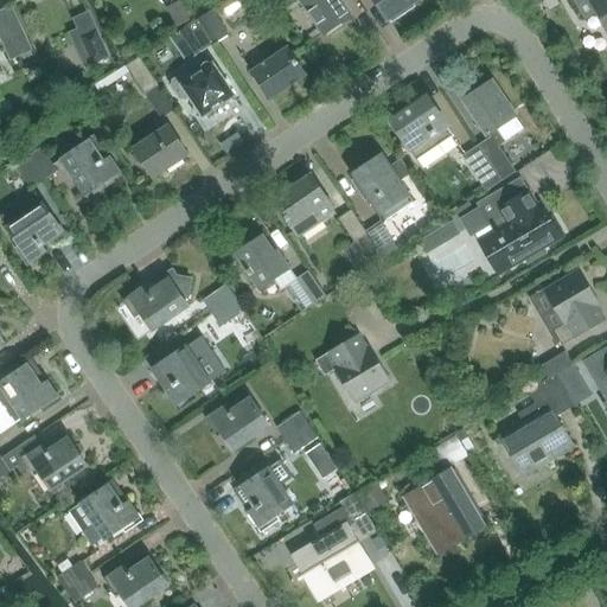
[(227,19),(238,11),(231,0),(219,8),(227,19)]
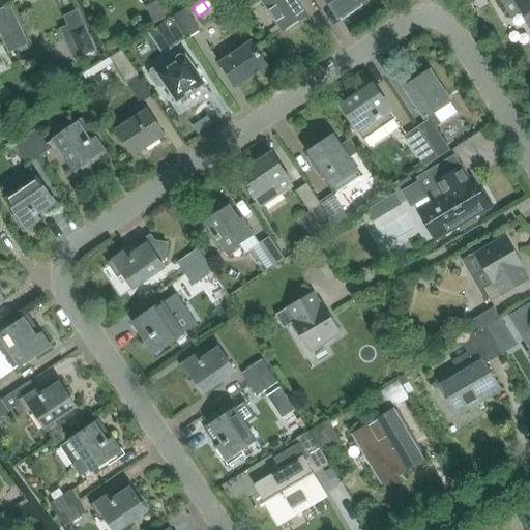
[(262,0),(283,31),(306,15),(296,0),(262,0)]
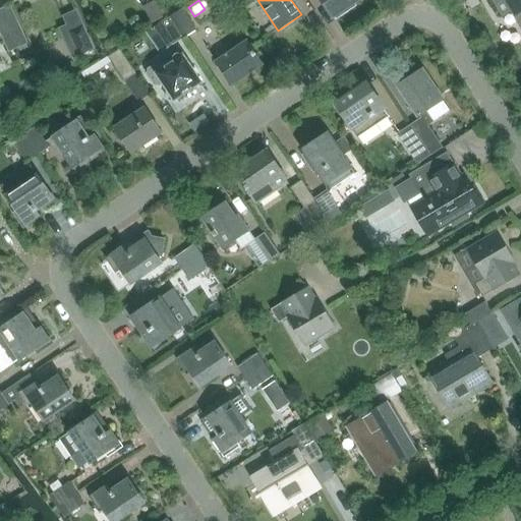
[(321,0),(333,18),(359,0),(321,0)]
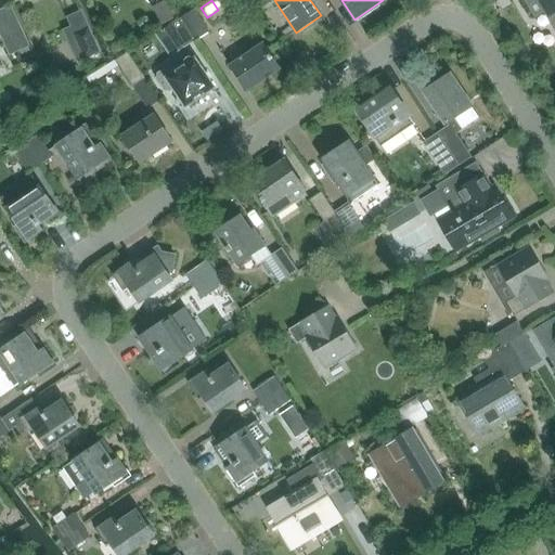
[(554,0),(523,0),(534,20),(543,14),(554,34),(554,0)]
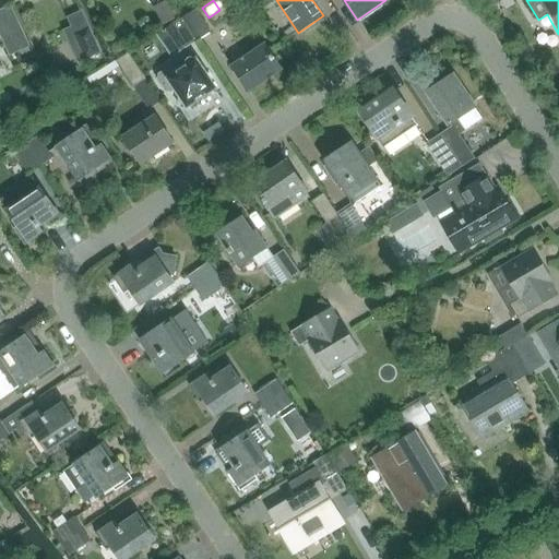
[(175,19),(165,1),(152,9),(162,26),(175,19)]
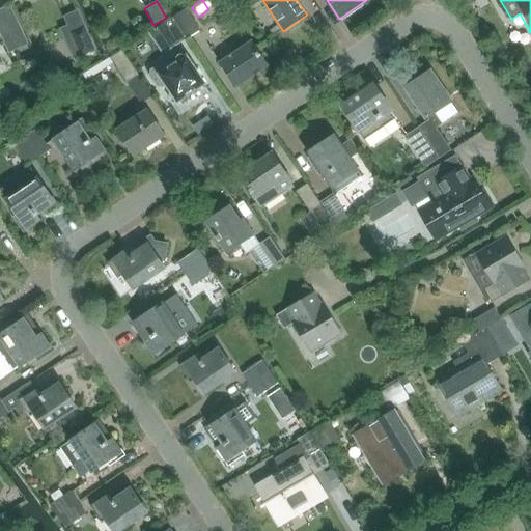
[(28,44),(10,5),(0,10),(0,34),(8,53),(28,44)]
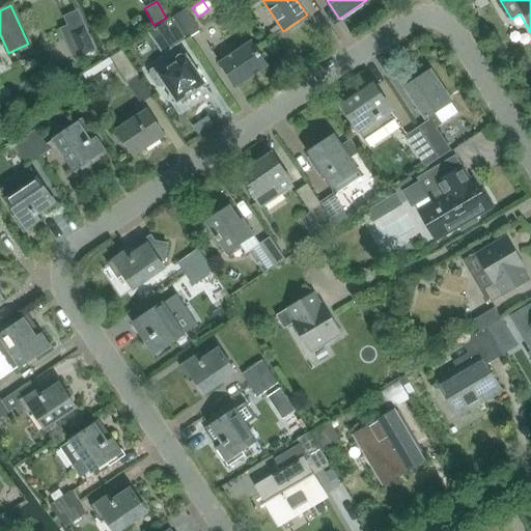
[(186,9),(174,18),(188,38),(200,31),(186,9)]
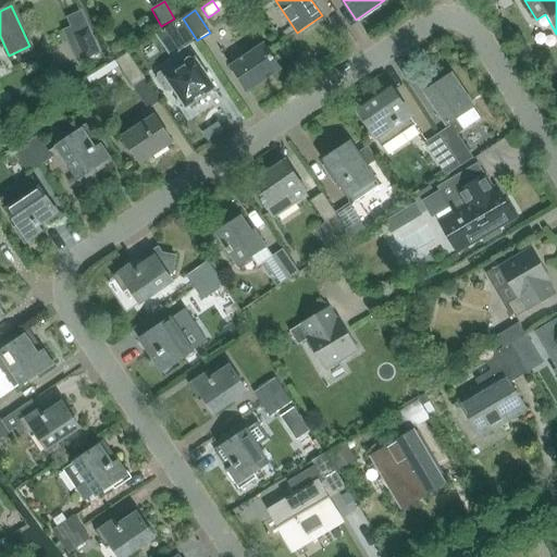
[(197,40),(183,19),(164,31),(156,36),(170,58),(180,51),(197,40)]
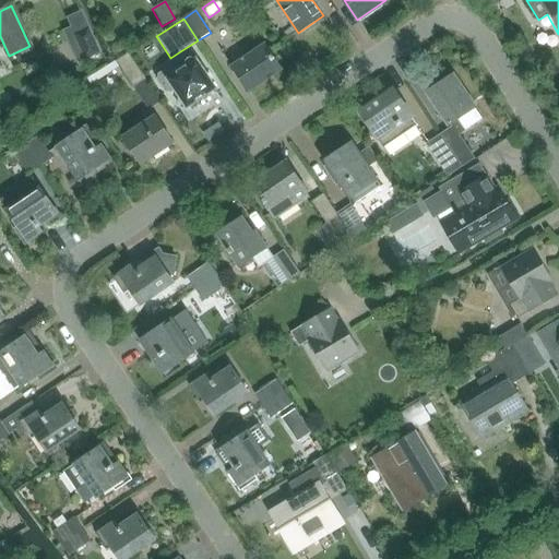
[(72,34),(84,61),(100,54),(88,27),(72,34)]
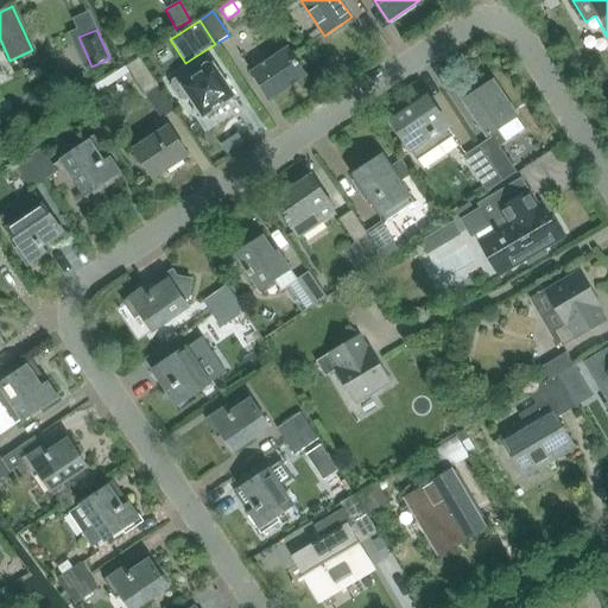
[(286,48),(251,71),(271,101),(306,77),(286,48)]
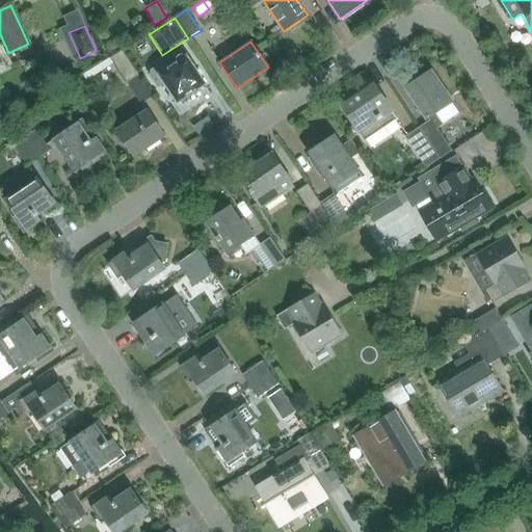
[(110,59),(113,64),(141,106),(149,100),(152,98),(121,51),(110,59)]
